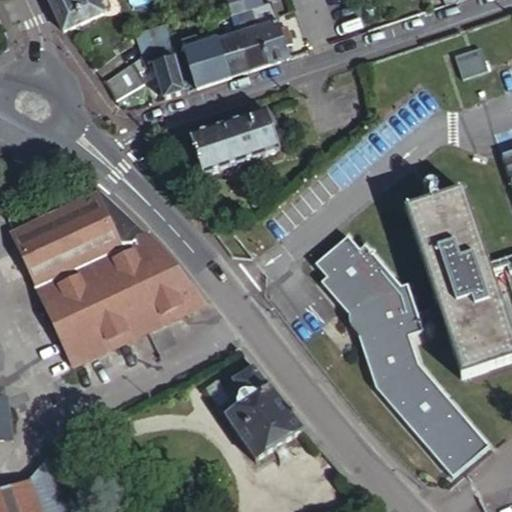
[(97,0),(55,0),(51,2),(66,34),(105,17),(97,0)]
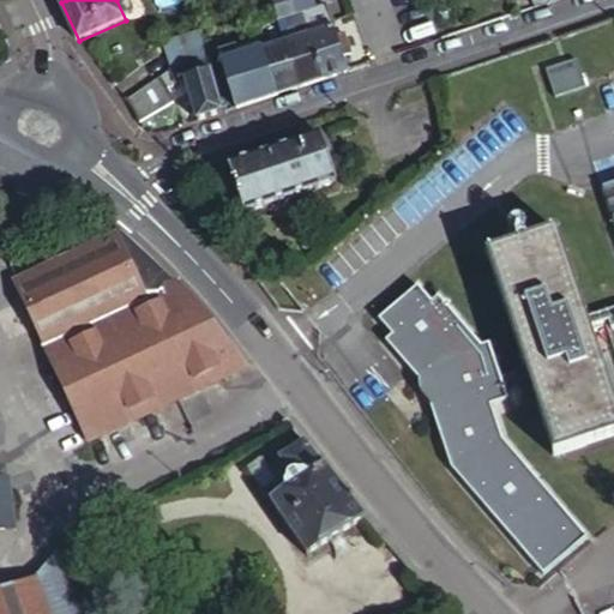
[(298,16),(292,0),(266,0),(275,23),(298,16)]
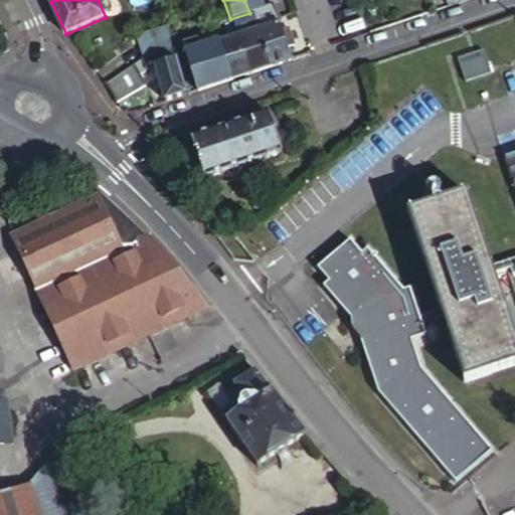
[(269,66),(291,58),(285,43),(290,42),(284,27),(280,28),(271,3),(262,6),(260,0),(244,0),(249,13),(256,32),(269,66)]
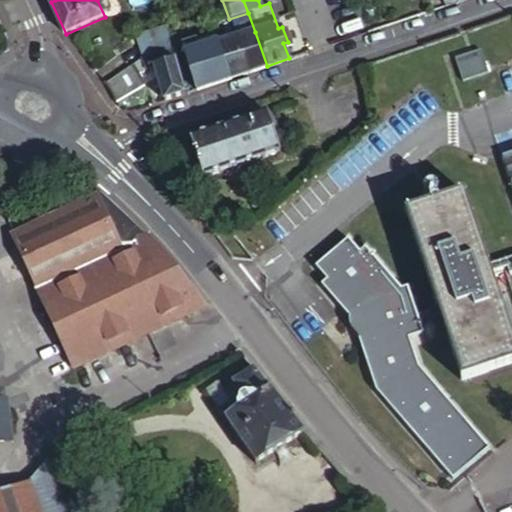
[(168,50),(161,28),(132,38),(139,62),(147,57),(168,50)]
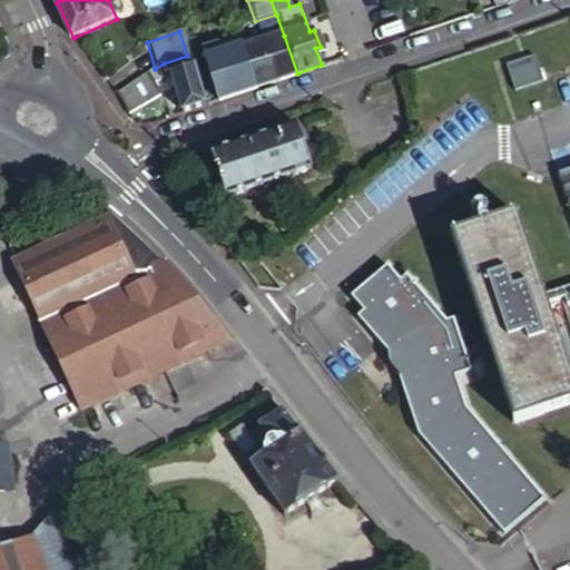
[(253,88),(275,81),(262,43),(257,45),(254,36),(236,41),(253,88)]
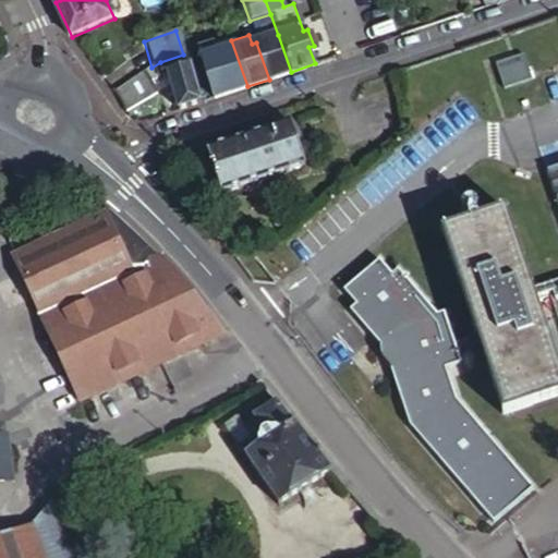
[(269,80),(291,72),(278,35),(256,43),(269,80)]
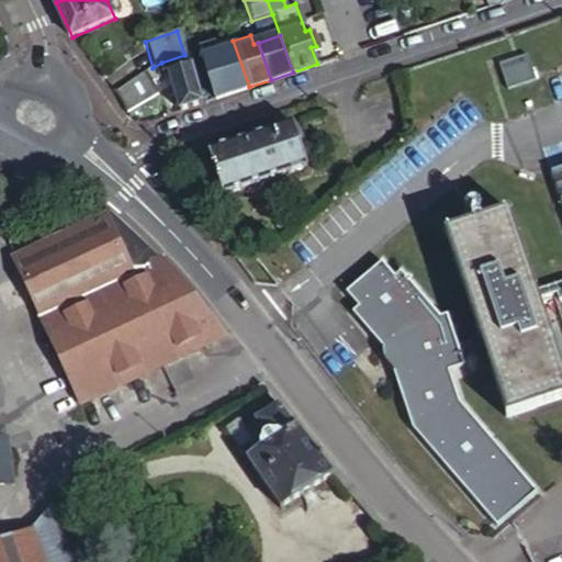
[(213,100),(249,87),(233,41),(198,53),(213,100)]
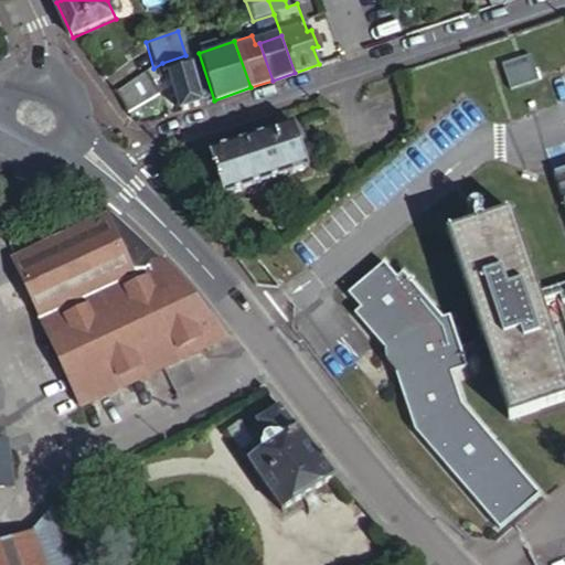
[(528,54),(499,64),(507,89),(535,80),(528,54)]
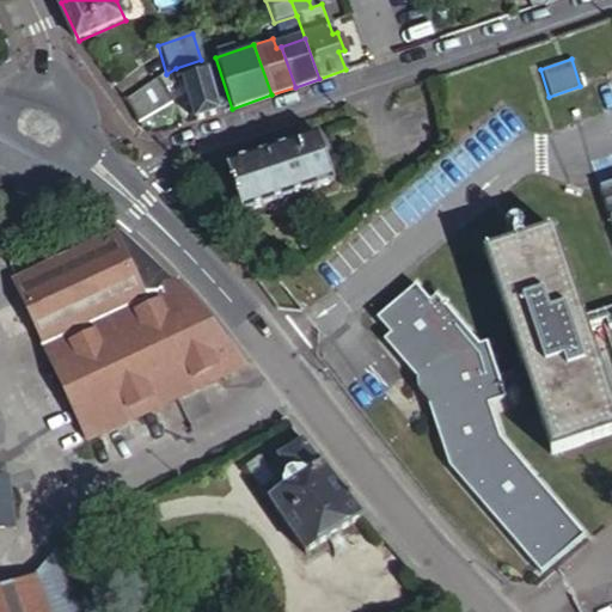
[(176,68),(166,74),(128,98),(141,117),(177,96),(170,85),(181,81),(194,121),(219,112),(201,60),(176,68)]
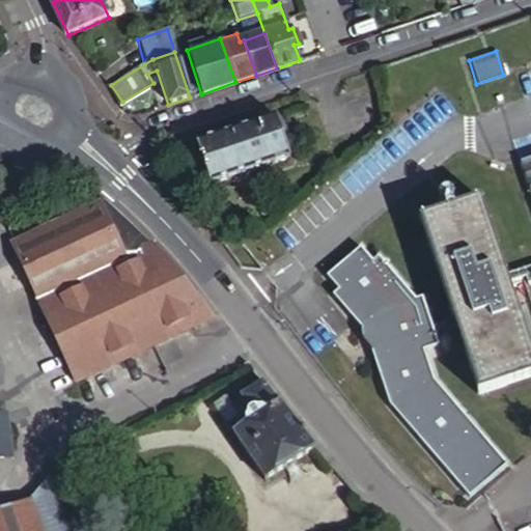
[(279,117),(197,144),(213,191),(294,163),(279,117)]
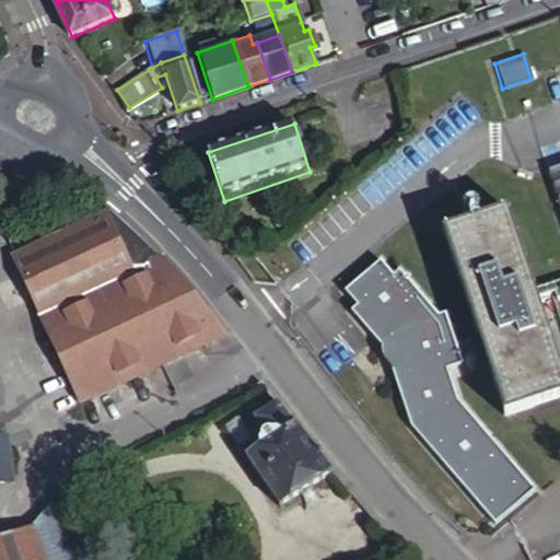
[(412,430),(498,527),(535,492),(461,409),(450,378),(488,364),(506,418),(559,399),(559,364),(538,303),(559,295),(559,167),(549,172),(559,205),(559,278),(534,288),(506,211),(483,219),(466,224),(442,233),(468,308),(479,339),(456,347),(445,316),(440,318),(401,273),(394,279),(382,265),(346,296),(357,310),(351,316),(382,351),(382,352),(381,354),(382,359),(383,361),(384,363),(394,375),(412,430)]
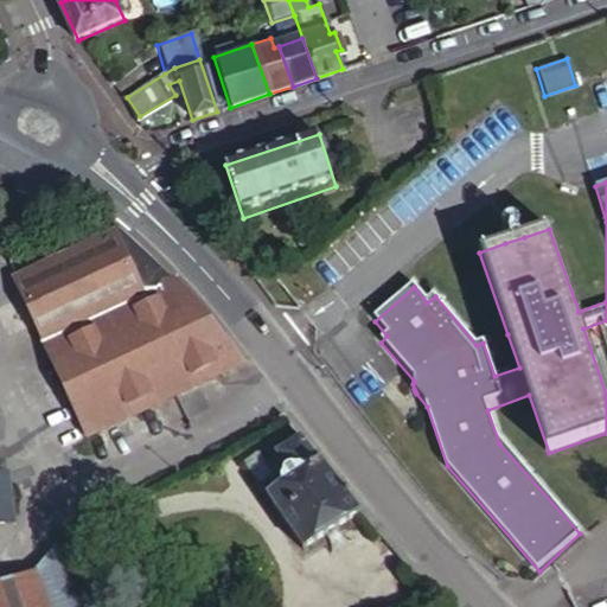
[(149,256),(116,227),(13,279),(90,439),(244,363),(243,362),(231,346),(171,279),(149,256)]
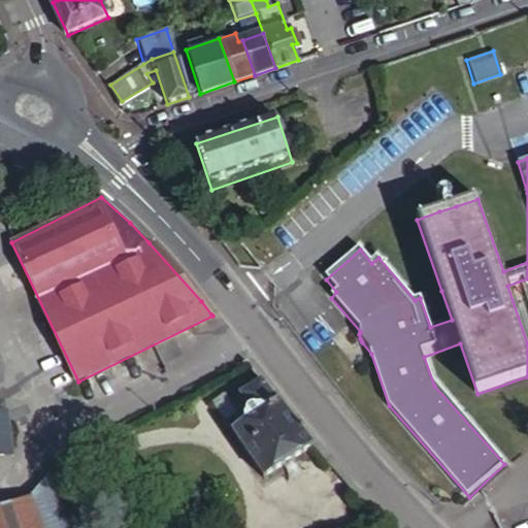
[(267,384),(263,378),(233,398),(229,392),(219,399),(268,474),(317,443),(295,418),(267,384)]
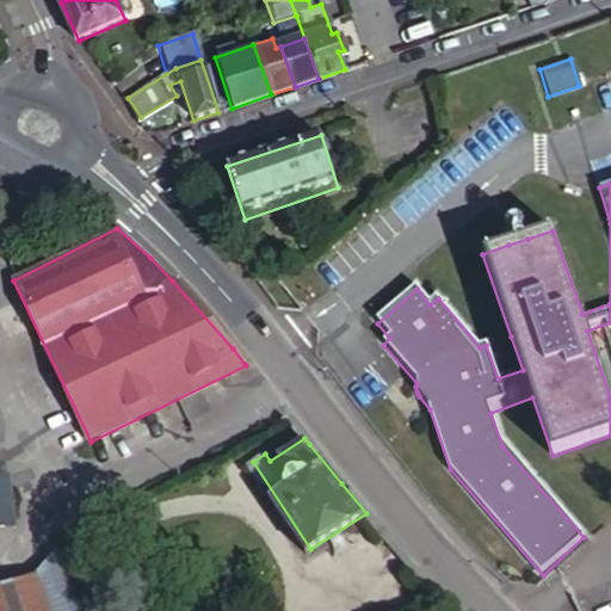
[(0,528),(13,526),(7,474),(0,474),(0,528)]
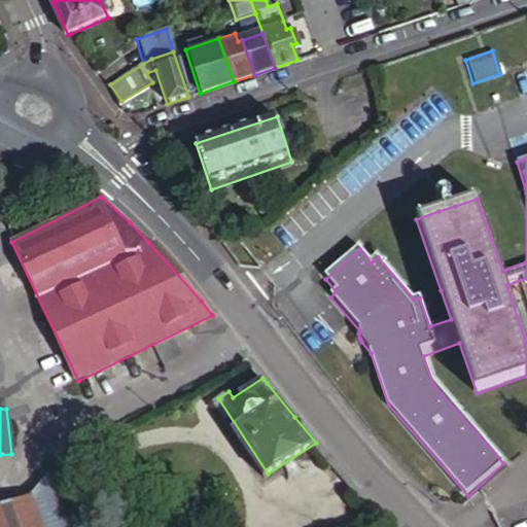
[(70,526),(54,475),(58,462),(57,463),(29,493),(28,496),(0,505),(0,526),(70,526)]
